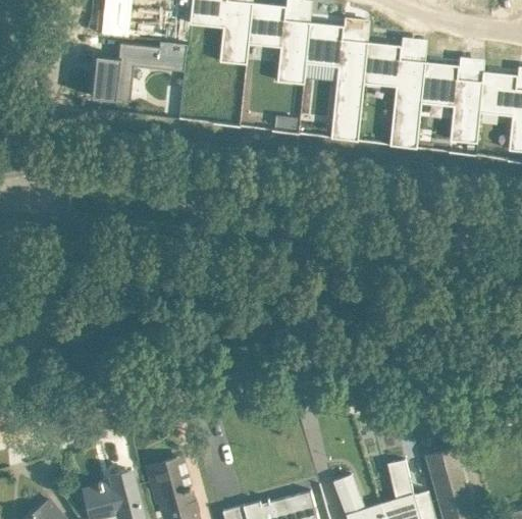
[(103,0),(100,35),(128,38),(133,0),(103,0)]
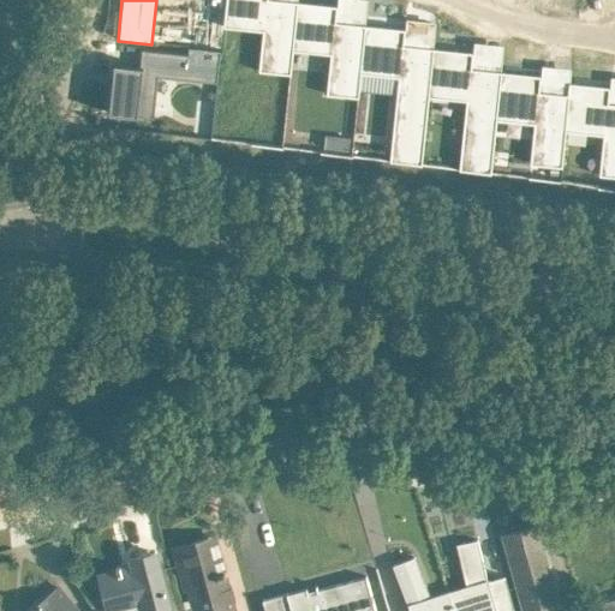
[(195,11),(190,49),(221,52),(225,0),(202,0),(202,12),(195,11)]
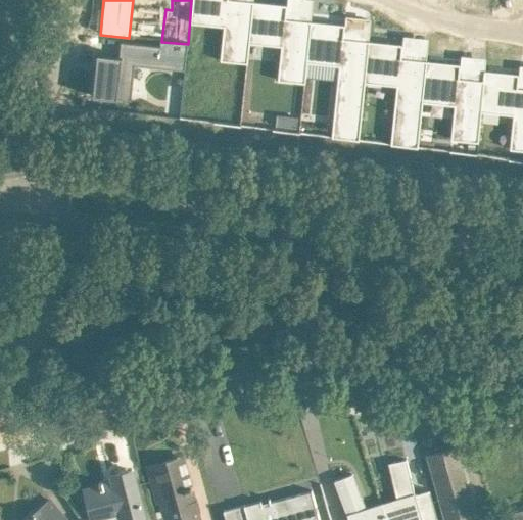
[(192,0),(190,25),(223,28),(220,62),(247,64),(249,44),(248,44),(252,2),(228,0),(192,0)]
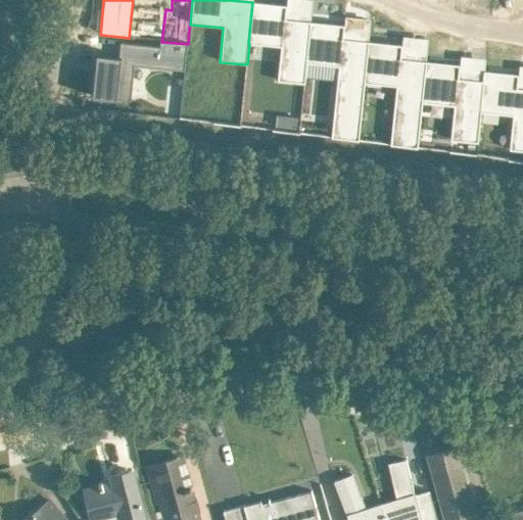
[(252,2),(248,44),(249,44),(281,47),(277,82),(304,85),(306,64),(305,64),(311,22),(285,19),(287,6),(252,2)]
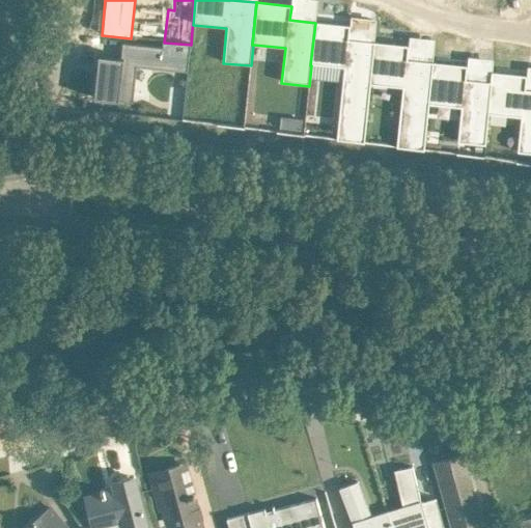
[(315,23),(310,65),(311,65),(343,68),(336,140),(364,143),(370,85),(369,85),(373,43),(348,40),(350,26),(315,23)]
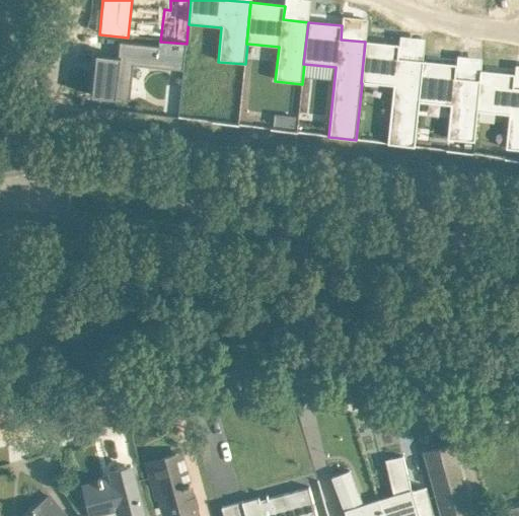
[(95,55),(91,97),(130,101),(133,66),(183,71),(187,44),(160,42),(158,41),(158,47),(119,43),(119,46),(121,46),(120,58),(95,55)]
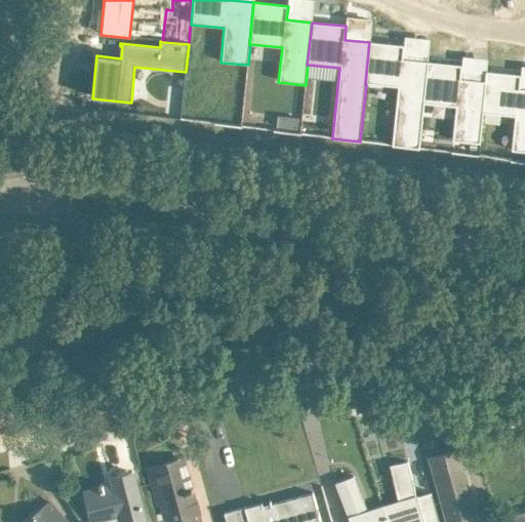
[(369,42),(365,84),(366,84),(398,87),(392,147),(418,150),(423,104),(422,104),(428,63),(402,59),(403,46),(369,42)]
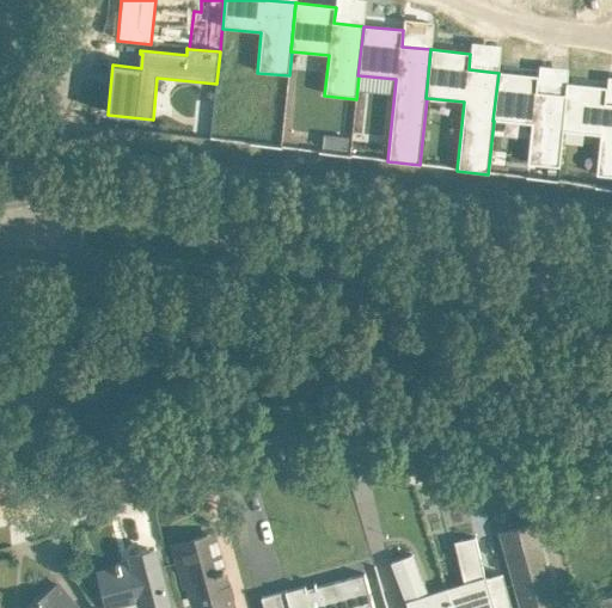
[(499,73),(493,121),(494,121),(531,124),(527,165),(558,169),(562,133),(565,96),(564,96),(536,93),(538,77),(499,73)]
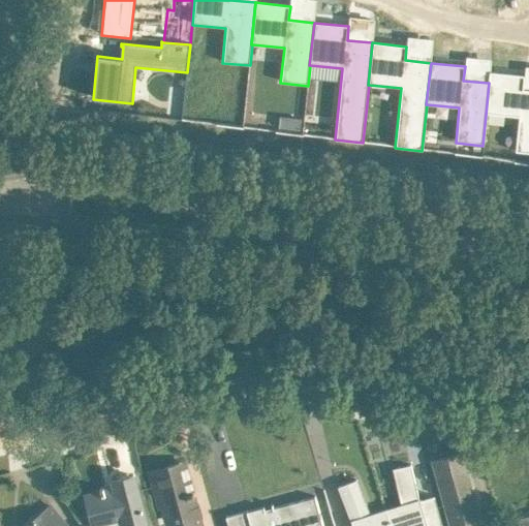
[(489,83),(486,115),(519,118),(515,152),(528,153),(528,90),(523,90),(524,76),(489,72),(488,83),(489,83)]
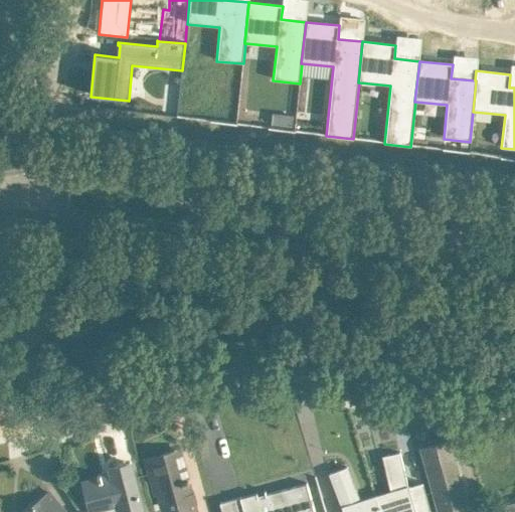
[(273,115),(272,125),(292,128),(294,117),(273,115)]
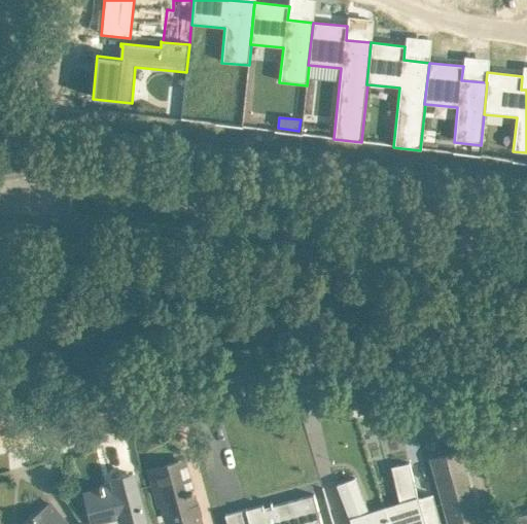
[(495,523),(494,517),(482,520),(479,521),(460,453),(431,461),(448,523),(495,523)]
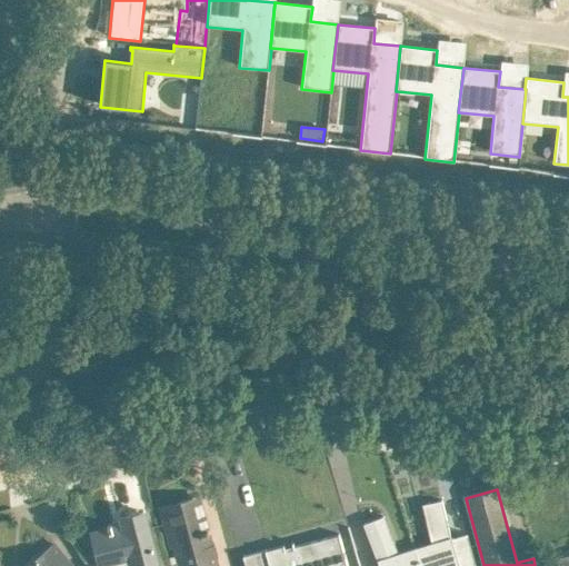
[(171,548),(176,546),(178,556),(165,560),(166,565),(215,565),(207,536),(209,535),(208,530),(200,533),(191,502),(160,509),(171,548)]
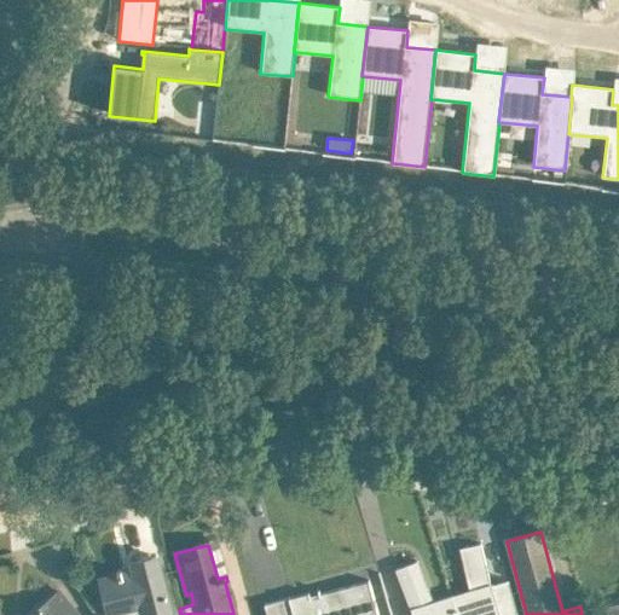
[(469,593),(451,599),(455,614),(516,614),(508,581),(507,582),(491,587),(486,569),(480,545),(460,550),(469,593)]
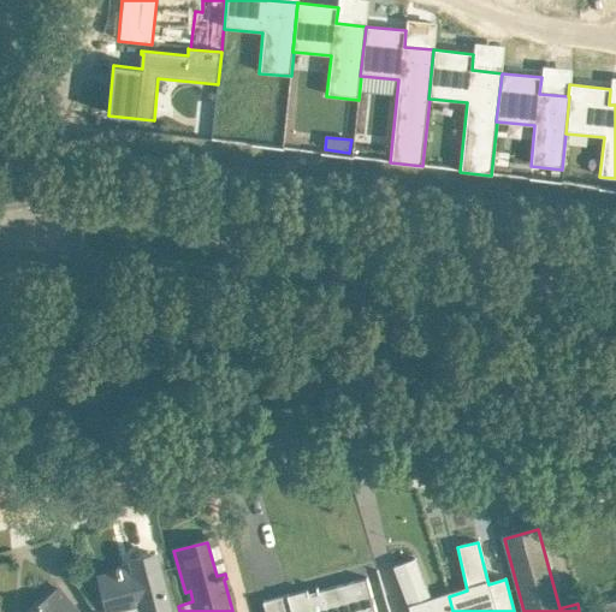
[(169,611),(161,580),(155,556),(131,562),(135,572),(122,576),(120,569),(116,570),(117,575),(100,580),(106,602),(108,611),(169,611)]
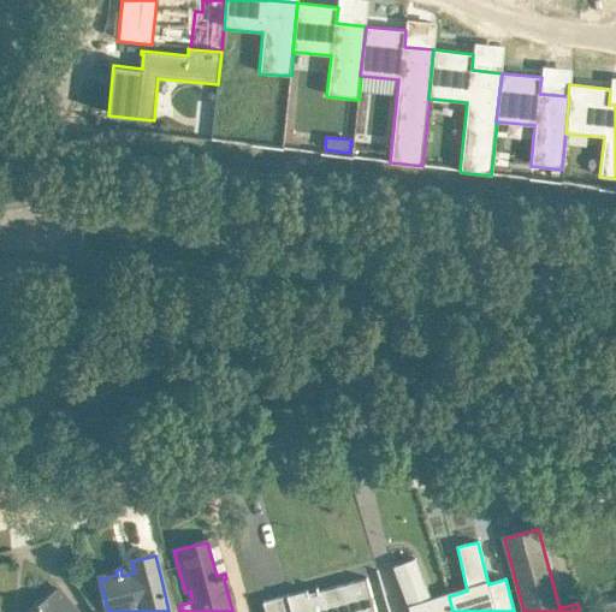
[(415,560),(395,569),(403,590),(410,608),(412,611),(452,611),(449,596),(431,602),(415,560)]
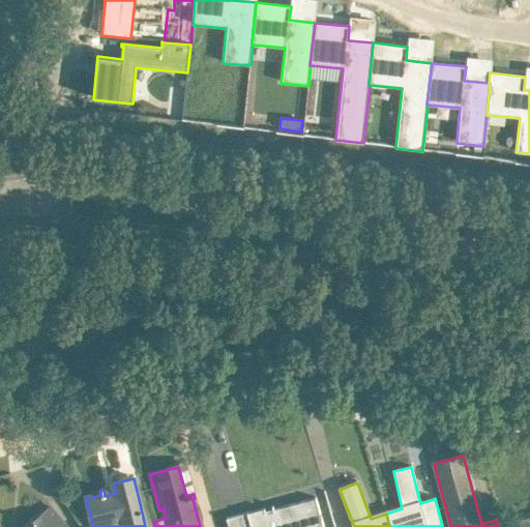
[(322,526),(316,500),(265,514),(264,509),(227,521),(228,526),(322,526)]
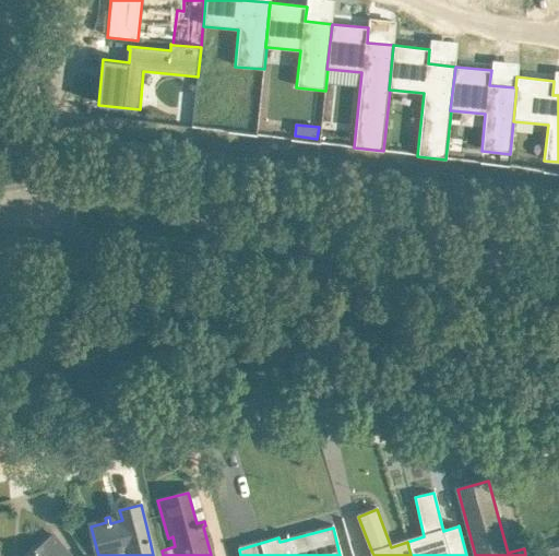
[(66,555),(52,537),(30,555),(66,555)]
